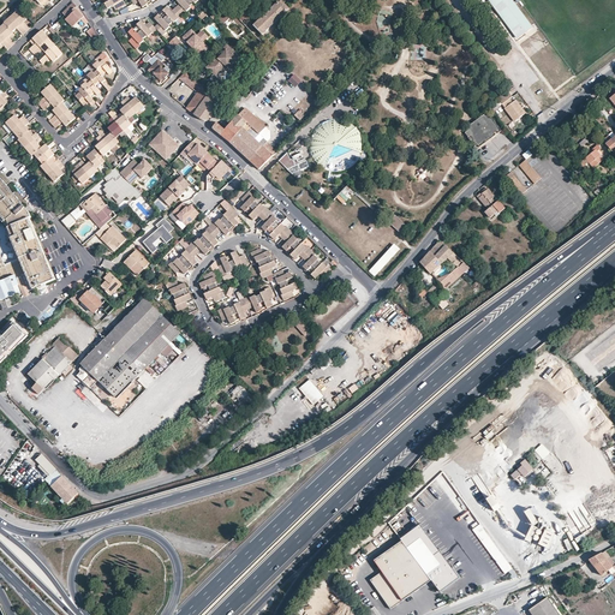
[(196,1),(197,0),(178,0),(180,3),(187,10),(192,6),(191,5),(195,1),(196,1)]
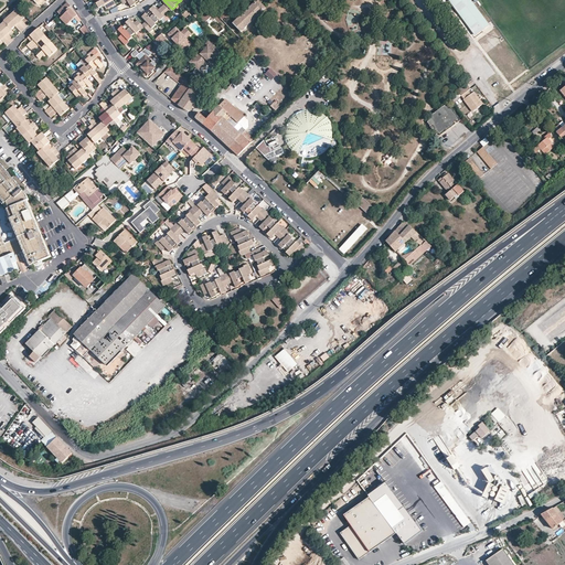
[(265,7),(258,0),(256,0),(233,23),(241,31),(265,7)]
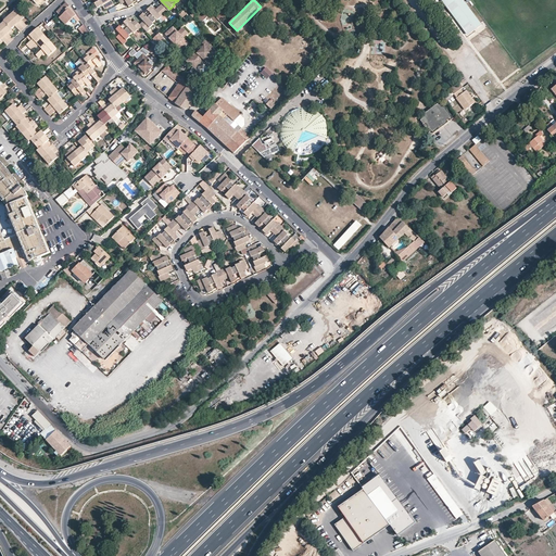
[(442,0),(468,34),(476,29),(453,0),(442,0)]
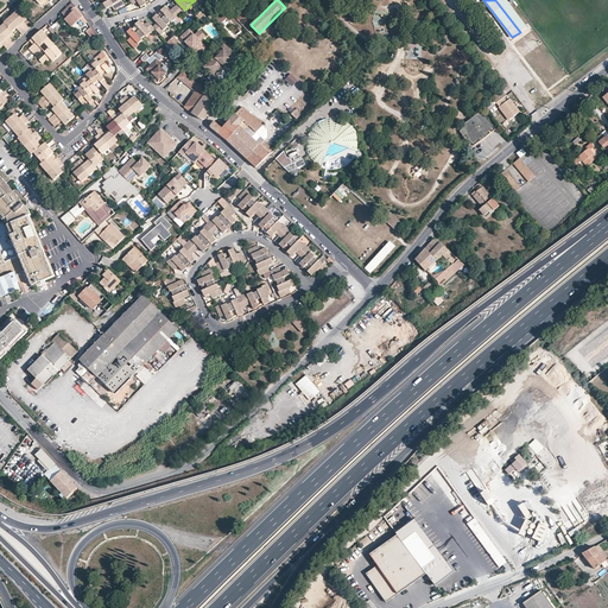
[(507,0),(495,0),(520,32),(527,26),(507,0)]
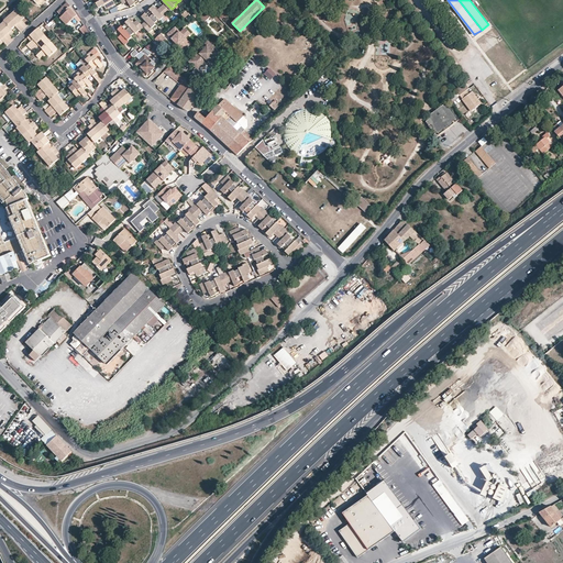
[(58,10),(61,13),(69,6),(68,2),(58,10)]
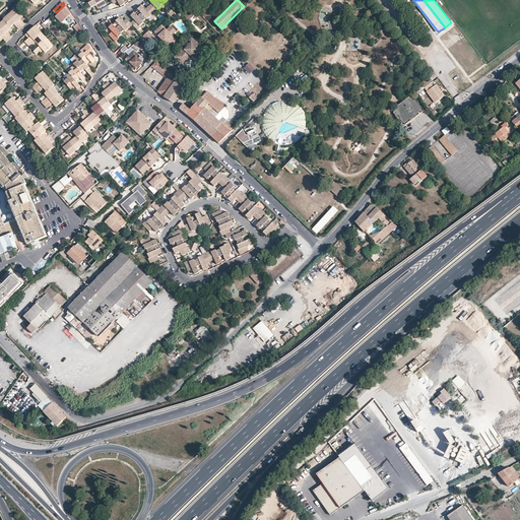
[(158,8),(152,2),(151,4),(149,6),(155,12),(159,9),(158,8)]
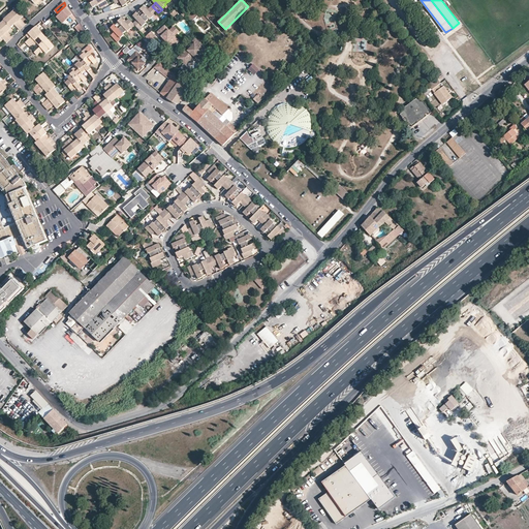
[(73,21),(75,19),(67,5),(56,16),(61,23),(70,17),(73,21)]
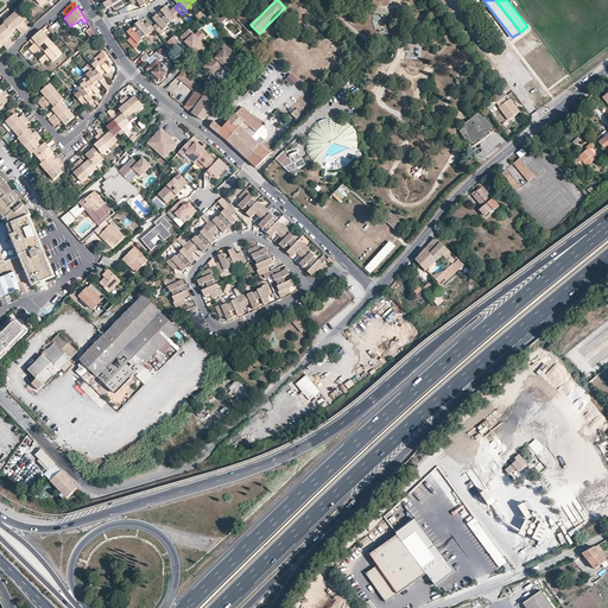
[(177,18),(171,11),(166,6),(162,10),(163,10),(159,14),(158,13),(153,17),(158,21),(164,29),(169,25),(168,24),(172,20),(172,21),(177,18)]
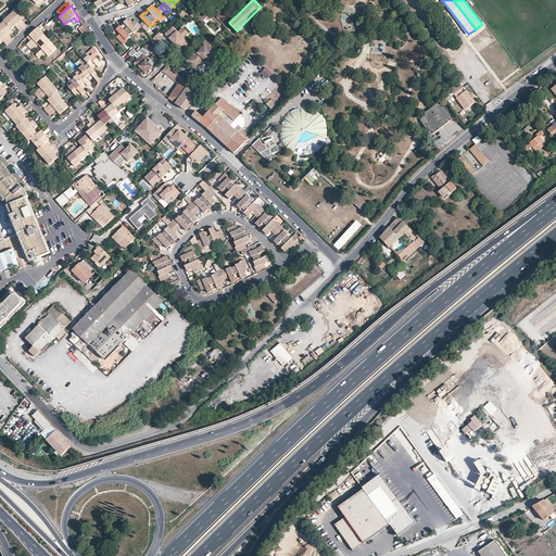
[(204,10),(201,5),(194,12),(198,15),(204,10)]
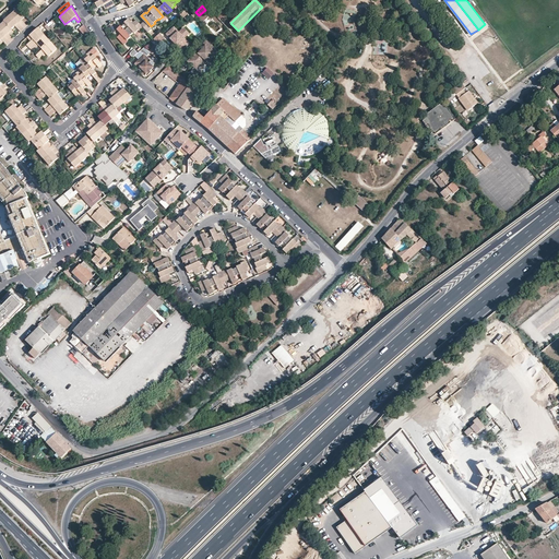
[(164,16),(167,13),(161,7),(157,10),(163,16),(164,16)]
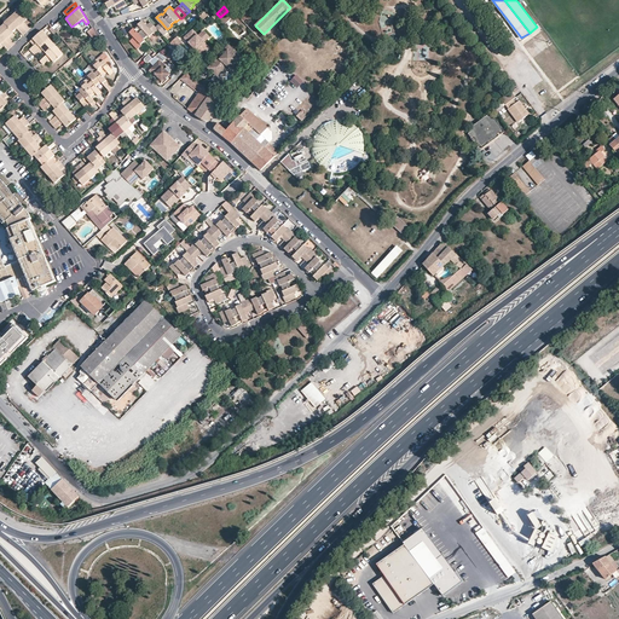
[(24,23),(29,18),(21,10),(12,16),(27,33),(30,30),(30,29),(24,23)]
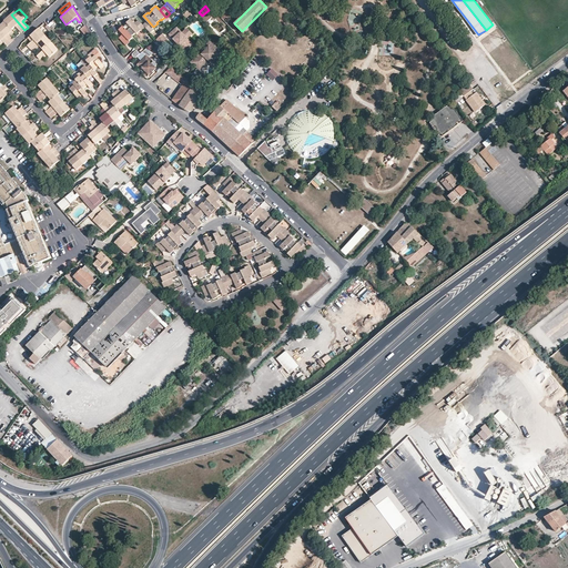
[(24,30),(11,14),(4,21),(4,22),(12,30),(16,27),(21,33),(23,31),(24,30)]
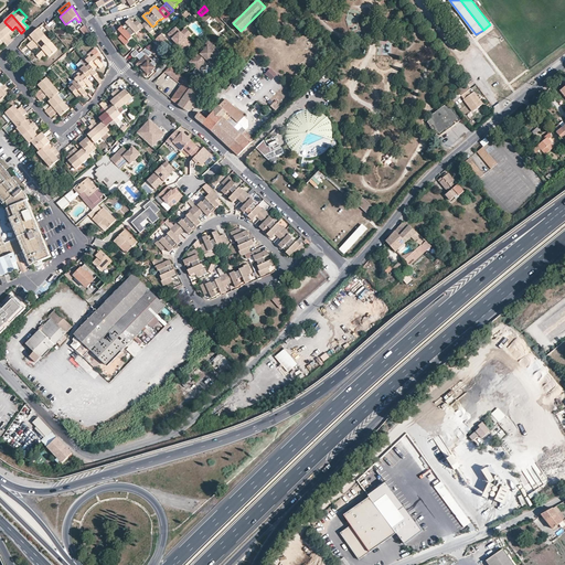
[(136,33),(140,29),(135,22),(130,18),(126,22),(127,22),(124,25),(132,35),(136,32),(136,33)]
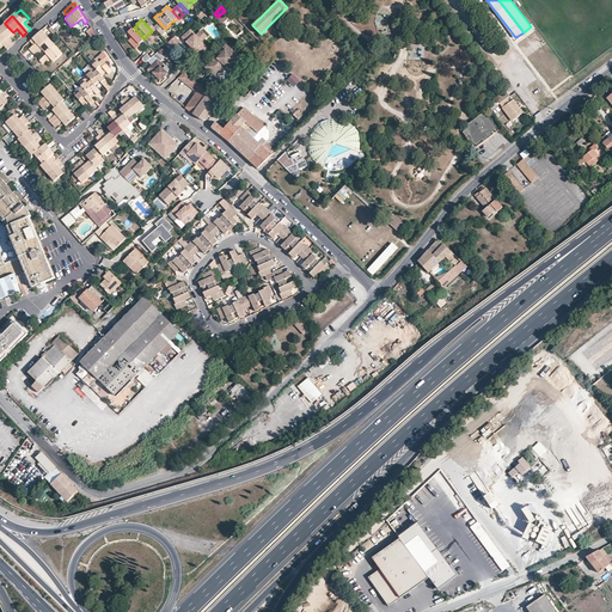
[(158,29),(154,26),(150,20),(146,24),(152,31),(153,32),(158,29)]
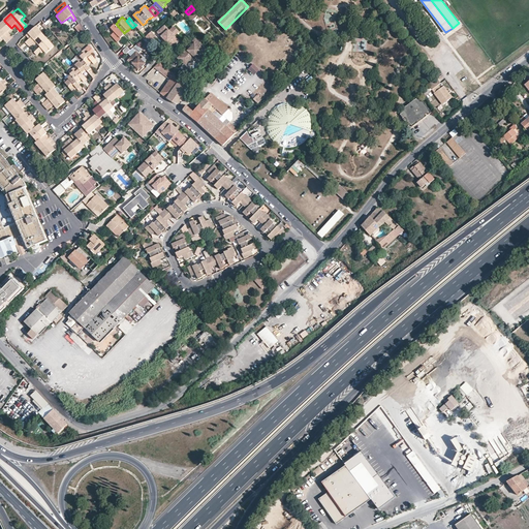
[(144,26),(143,25),(137,19),(133,23),(136,25),(141,30),(144,26)]
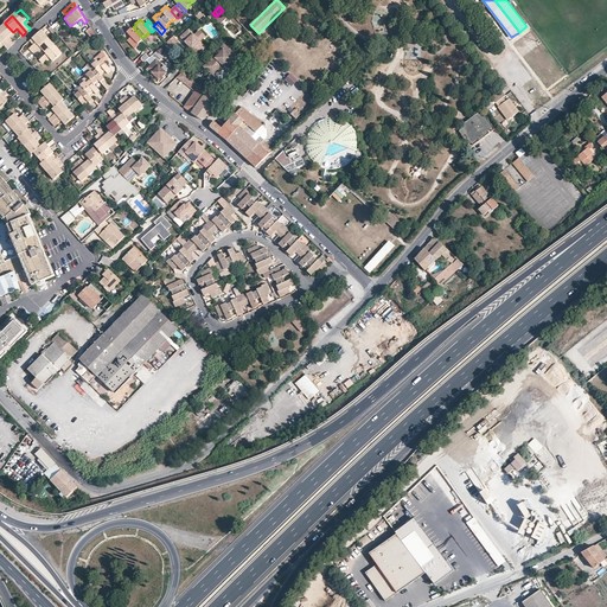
[(14,33),(13,32),(5,24),(0,27),(0,33),(12,46),(16,44),(14,43),(12,39),(10,37),(14,33)]
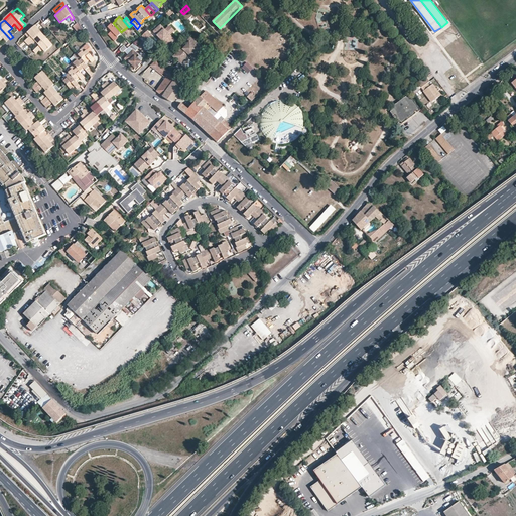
[(121,32),(113,23),(112,22),(108,26),(112,30),(117,36),(121,33),(121,32)]
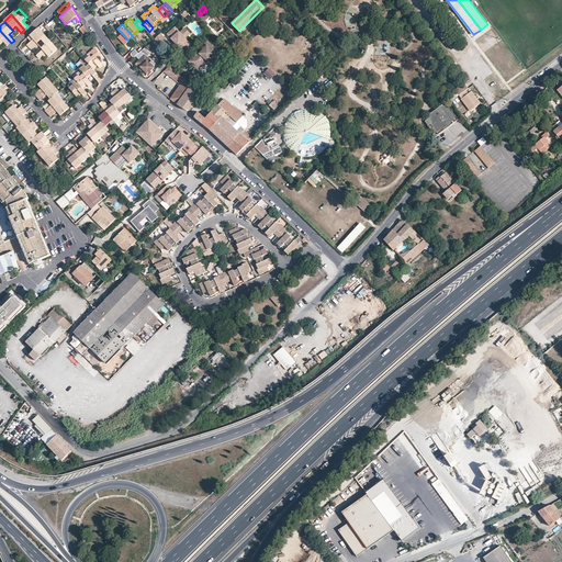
[(83,25),(79,29),(85,36),(89,32),(83,25)]
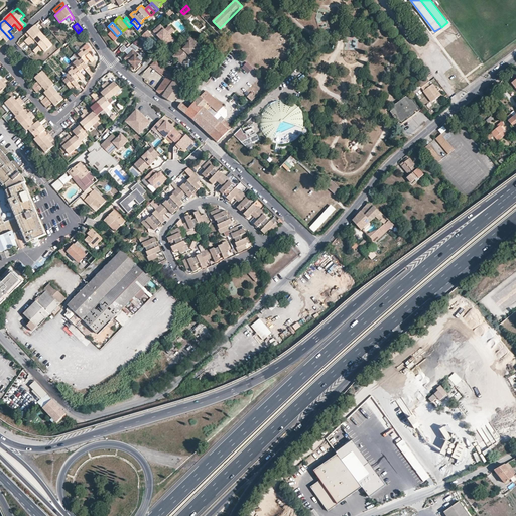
[(174,39),(160,24),(153,31),(167,46),(174,39)]
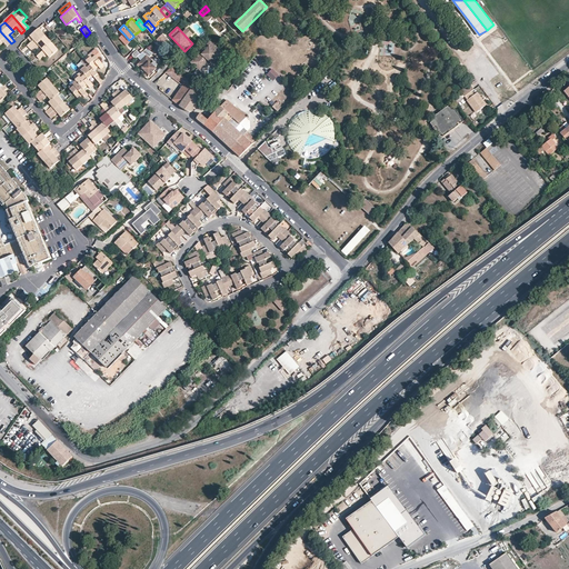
[(39,28),(30,36),(33,39),(31,41),(27,45),(30,48),(46,35),(39,28)]
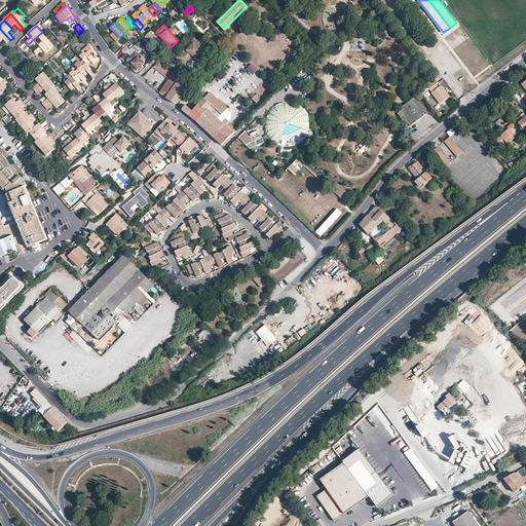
[(7,43),(10,40),(0,29),(0,38),(1,37),(3,40),(7,43)]
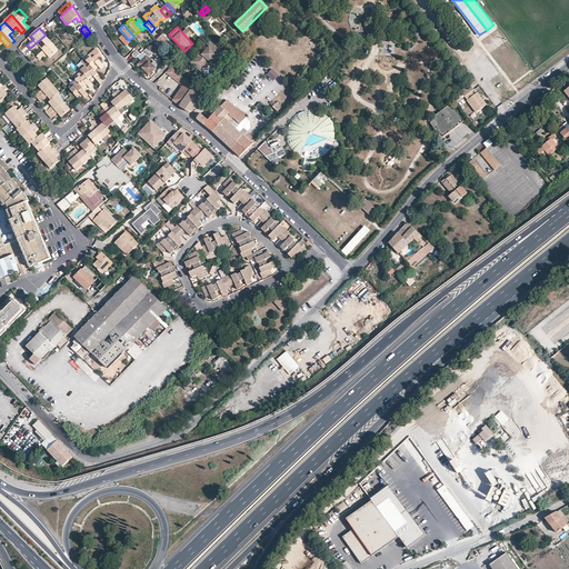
[(130,41),(129,40),(123,33),(120,37),(127,45),(130,41)]
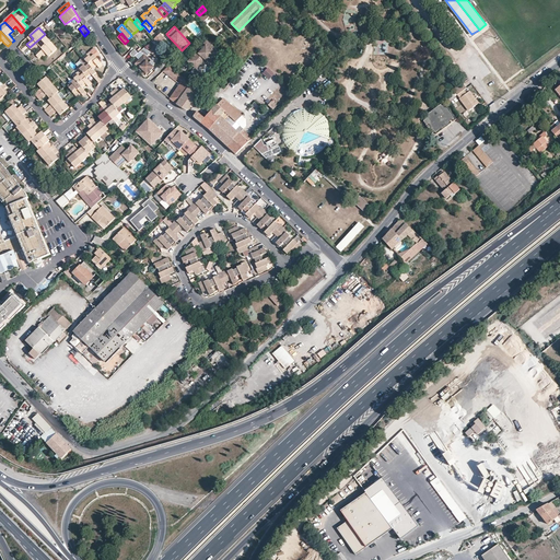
[(165,38),(160,33),(154,38),(160,44),(165,38)]
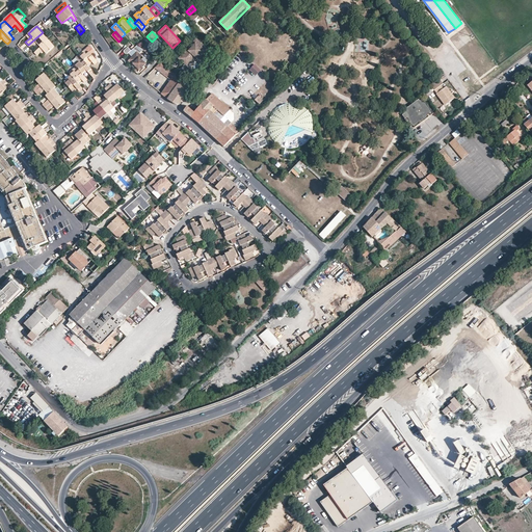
[(43,32),(28,45),(31,48),(37,43),(41,47),(49,40),(43,32)]
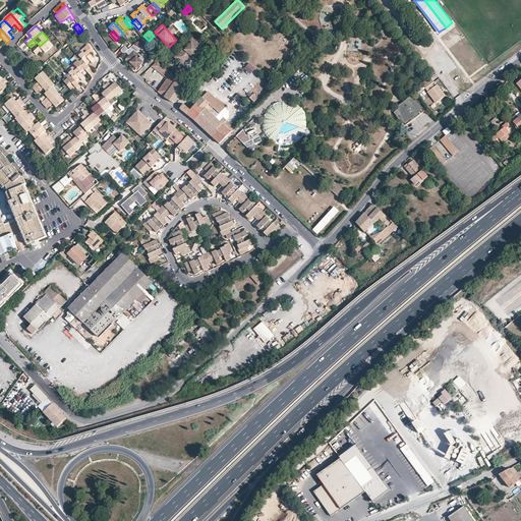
[(151,47),(141,37),(134,44),(140,49),(145,52),(151,47)]
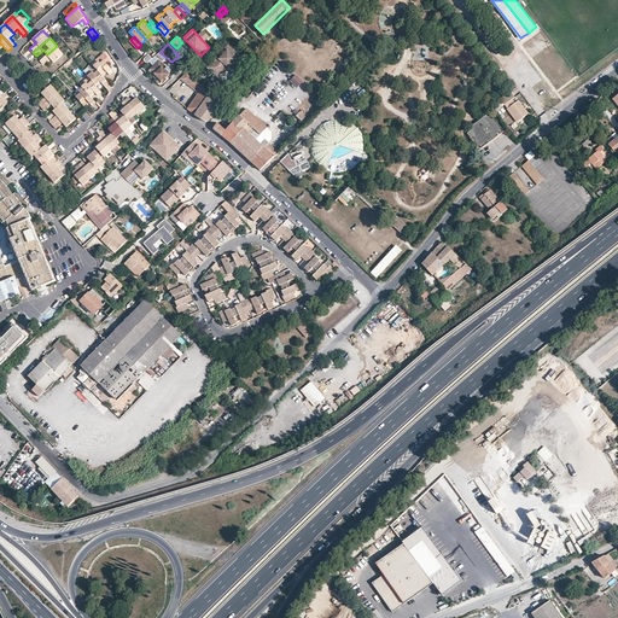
[(64,54),(57,46),(47,54),(40,60),(44,64),(51,58),(54,62),(64,54)]
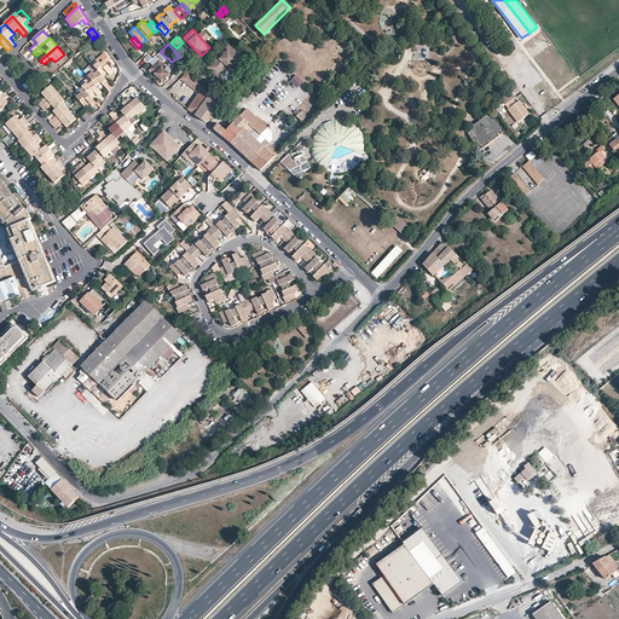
[(226,64),(230,61),(232,63),(237,67),(244,58),(231,46),(224,53),(221,52),(208,68),(218,76),(227,65),(226,64)]
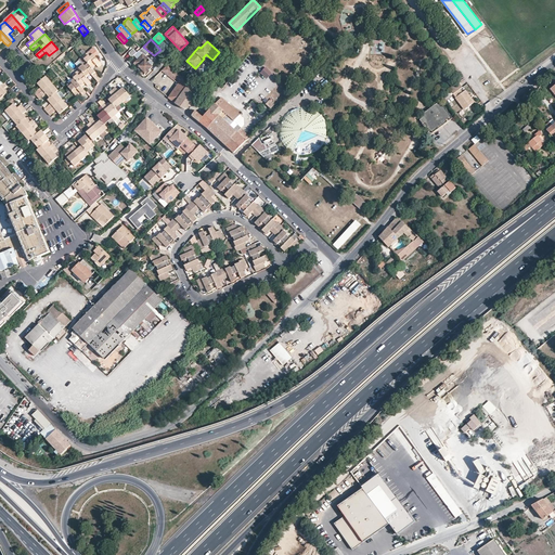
[(100,53),(94,47),(90,50),(95,56),(100,53)]
